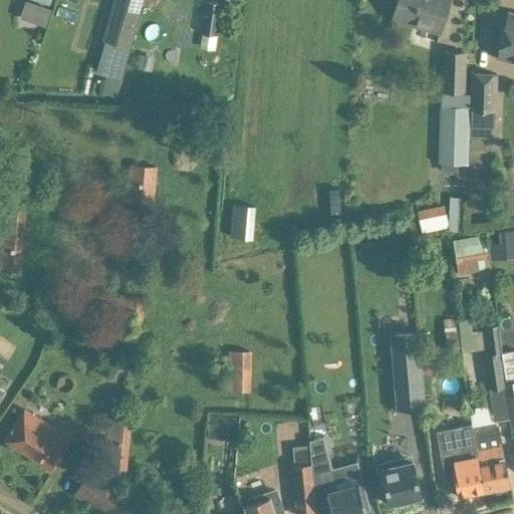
[(27,0),(21,19),(47,27),(54,6),(35,0),(27,0)]
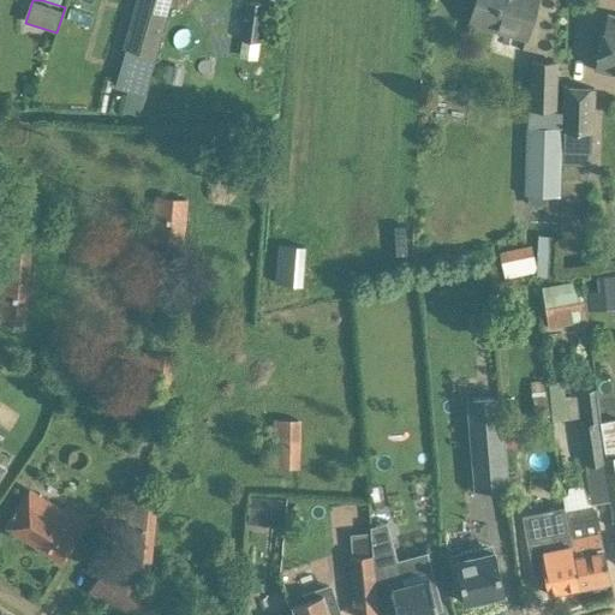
[(136,0),(124,48),(154,57),(169,0),(136,0)]
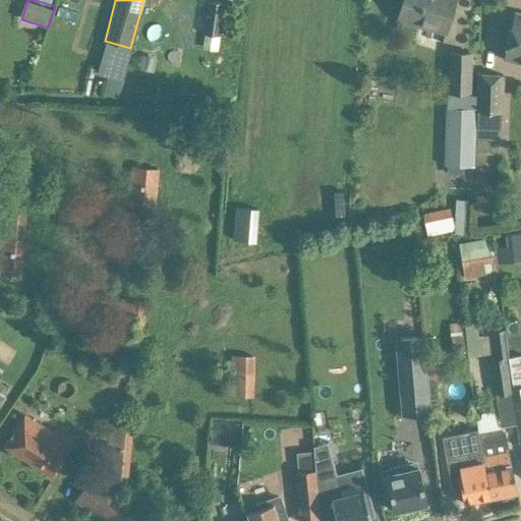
[(211,0),(209,0),(205,32),(206,33),(221,34),(222,35),(226,2),(211,0)]
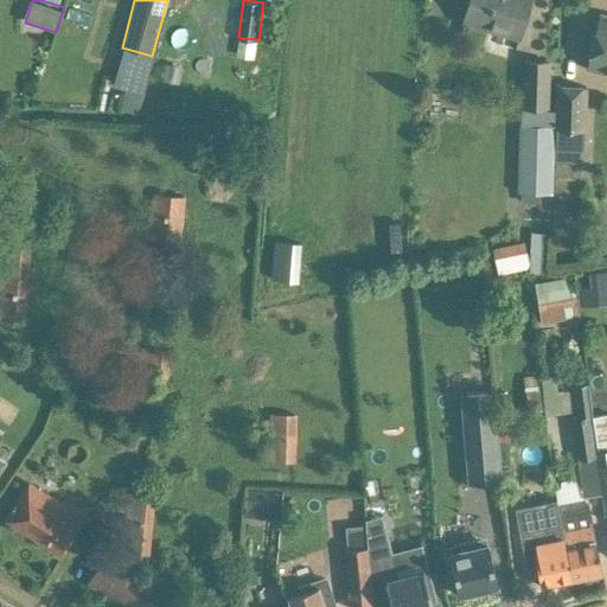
[(468,0),(462,21),(519,37),(530,0),(468,0)]
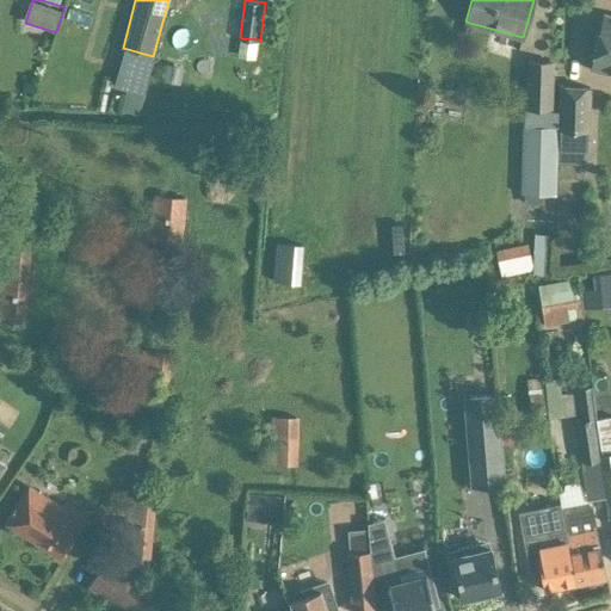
[(610,66),(610,14),(603,13),(591,62),(610,66)]
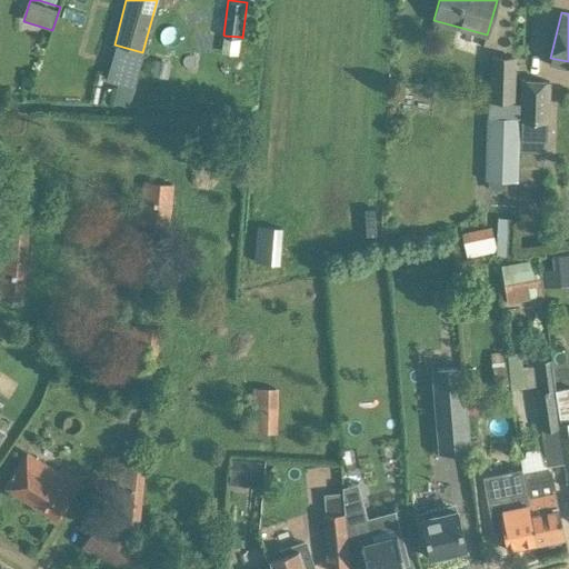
[(155,57),(150,73),(169,77),(172,61),(155,57)]
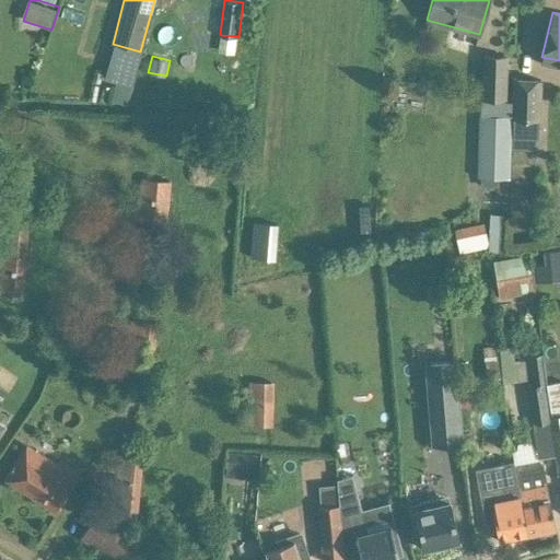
[(482,100),(504,100),(506,57),(483,56),(482,100)]
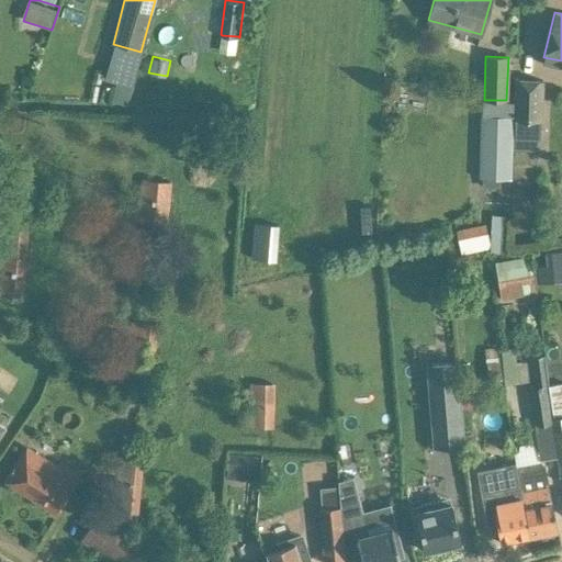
[(515,139),(539,139),(541,80),(516,80),(515,119),(515,139)]
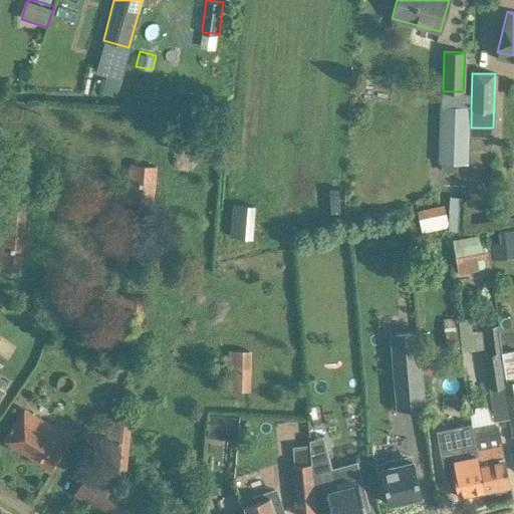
[(441,106),(439,162),(467,163),(468,106),(441,106)]
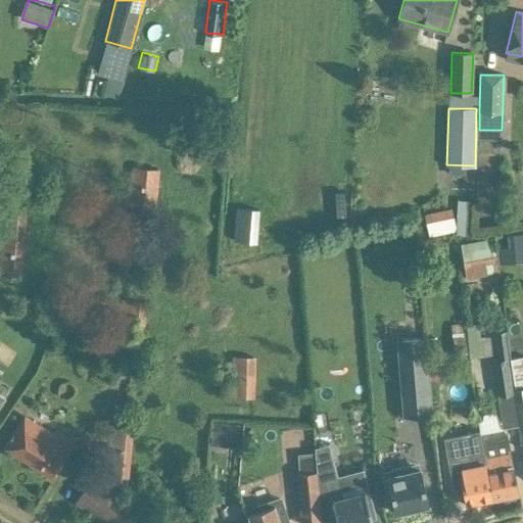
[(155,208),(159,170),(130,167),(127,205),(155,208)]
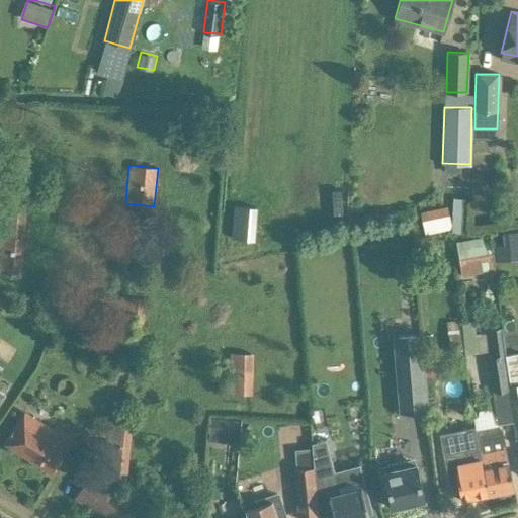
[(467,199),(453,198),(452,232),(466,233),(467,199)]
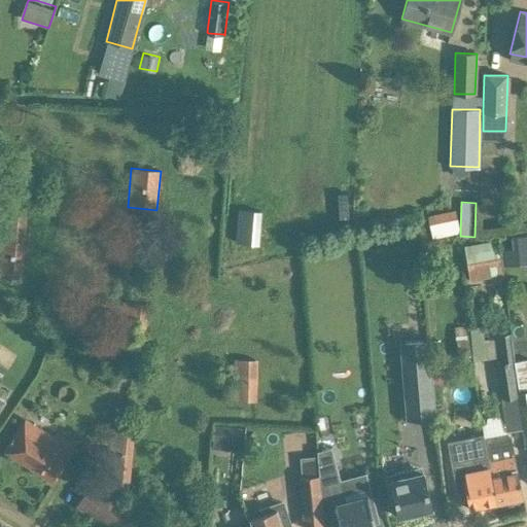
[(239,209),(236,242),(258,244),(261,211),(239,209)]
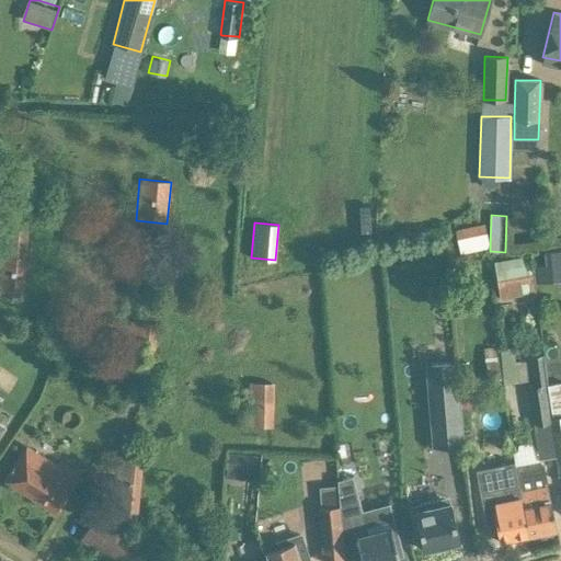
[(484,224),(455,230),(460,253),(490,247),(484,224)]
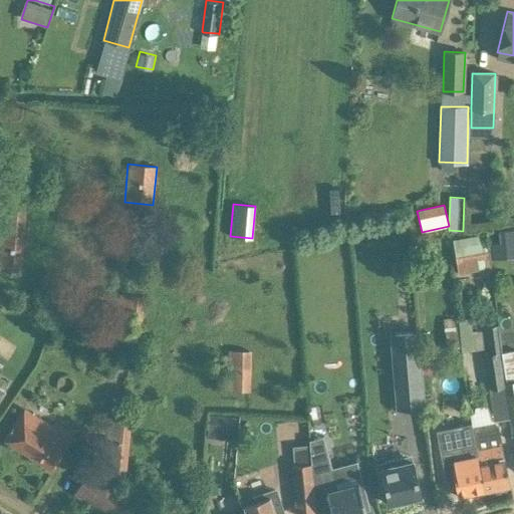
[(2,209),(0,237),(0,264),(21,266),(25,210),(2,209)]
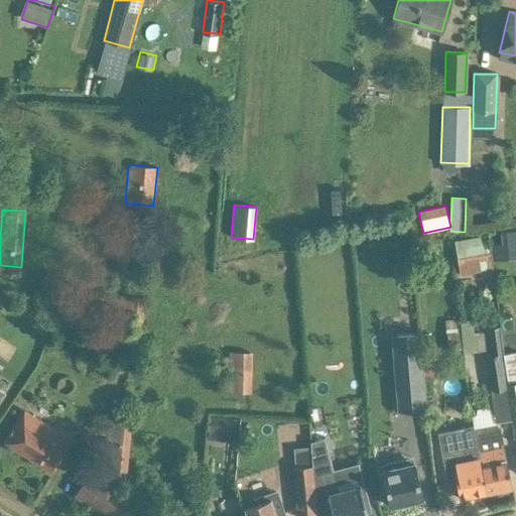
[(502,243),(491,244),(493,260),(515,256),(515,229),(501,231),(502,243)]
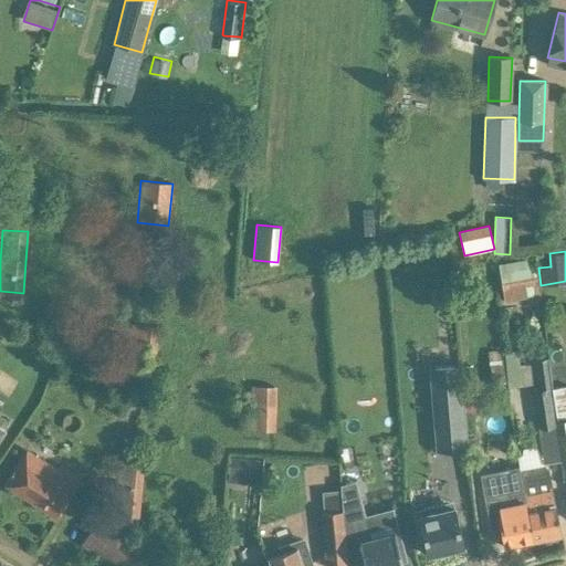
[(534,258),(500,265),(504,300),(526,296),(524,284),(537,282),(534,258)]
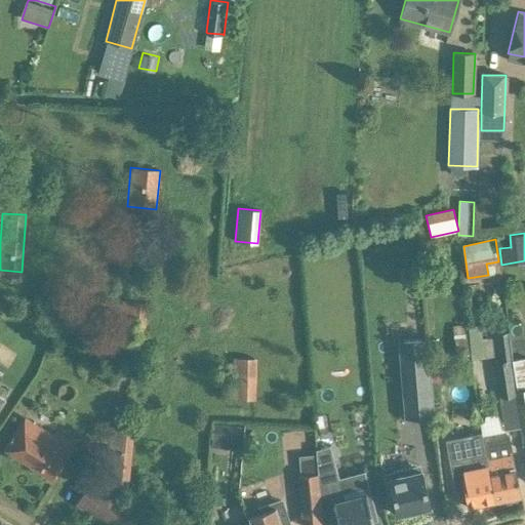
[(443,249),(431,251),(433,266),(445,264),(443,249)]
